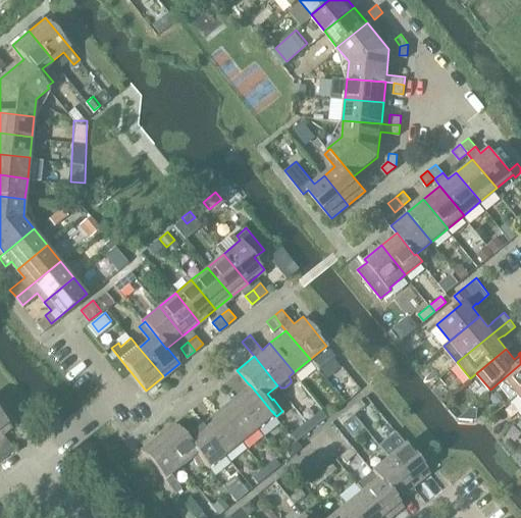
[(511,399),(518,394),(520,391),(520,364),(499,382),(511,399)]
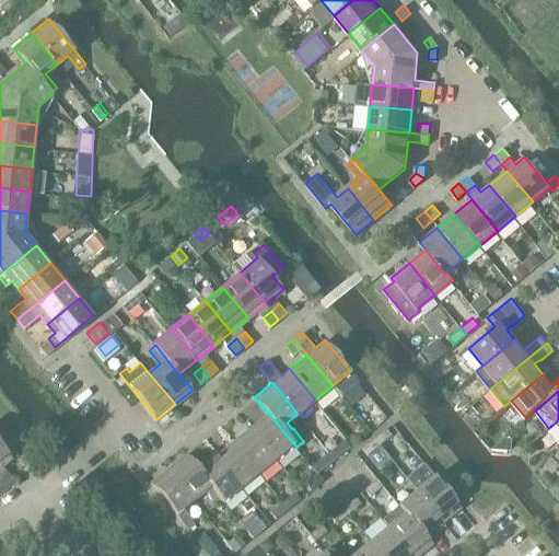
[(268,413),(267,413),(251,427),(276,458),(293,443),(294,443),(292,441),(292,442),(268,413)]
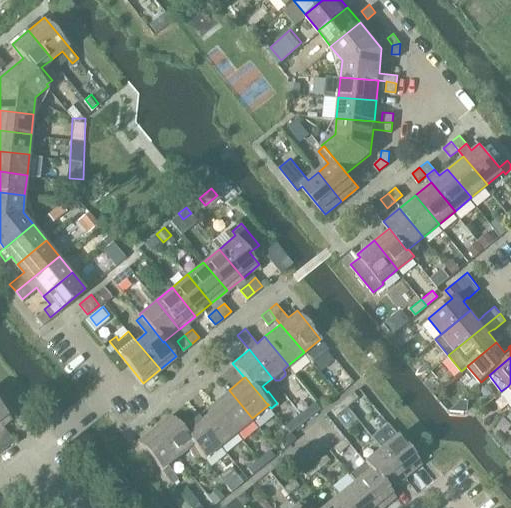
[(229,390),(213,403),(236,431),(252,418),(229,390)]
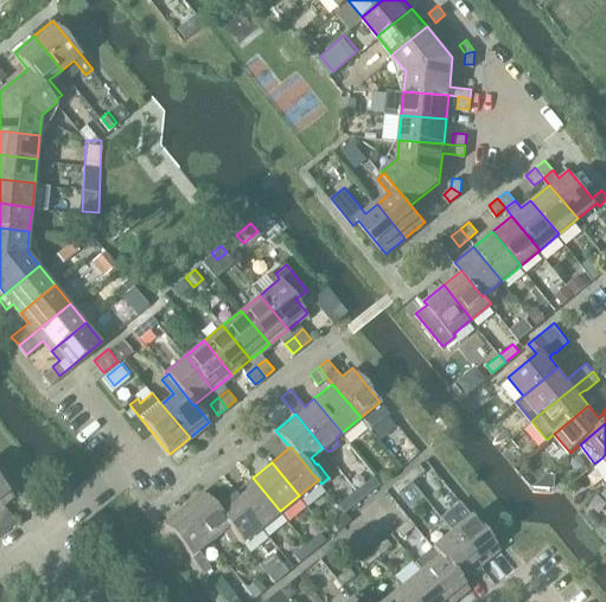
[(419,462),(406,473),(412,480),(425,469),(419,462)]
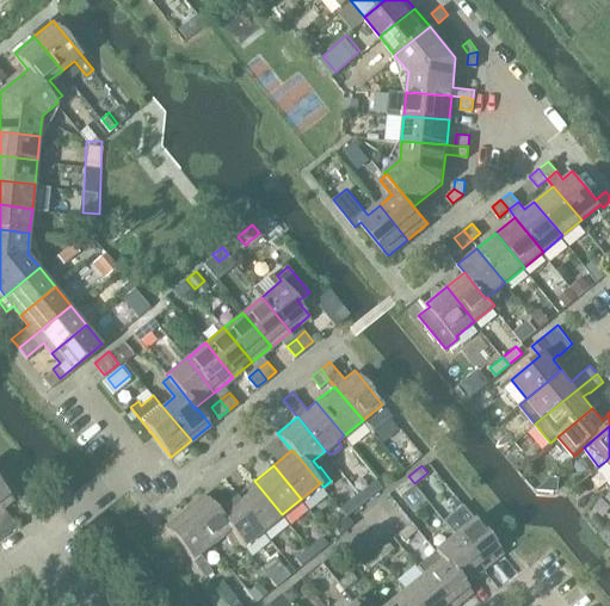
[(414,483),(408,476),(395,487),(401,494),(414,483)]
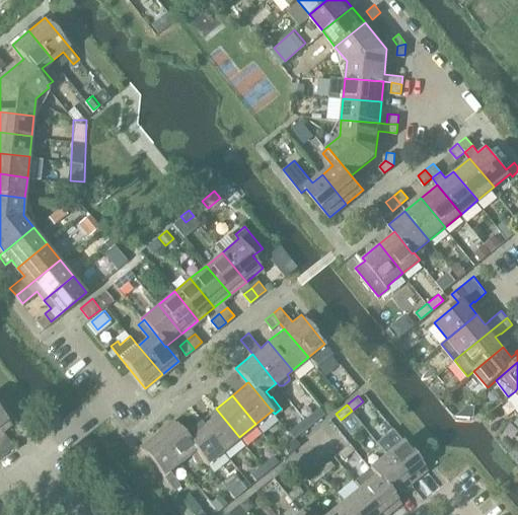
[(467,406),(455,417),(474,418),(474,406),(467,406)]
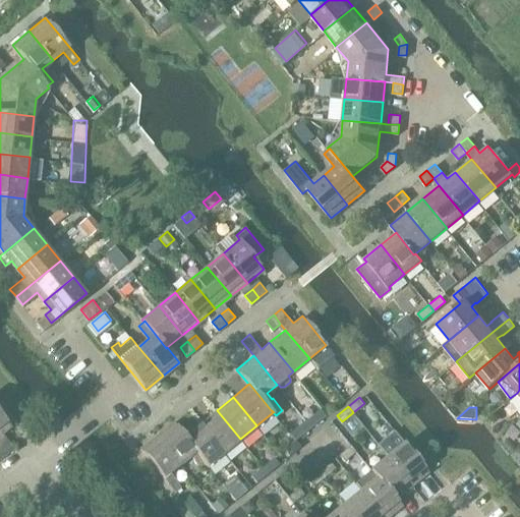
[(217,410),(200,422),(225,452),(240,439),(217,410)]
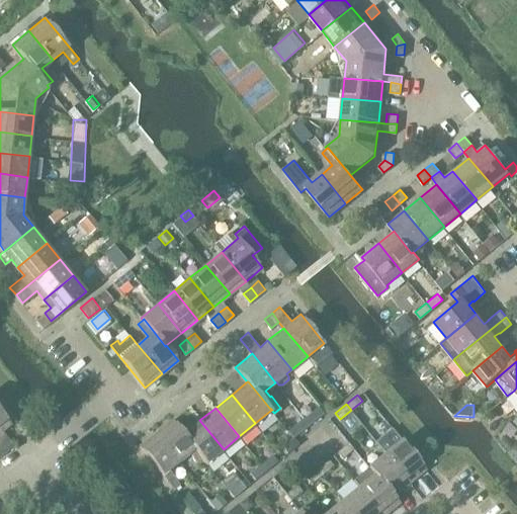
[(0,409),(0,442),(6,450),(14,444),(2,430),(11,423),(0,409)]
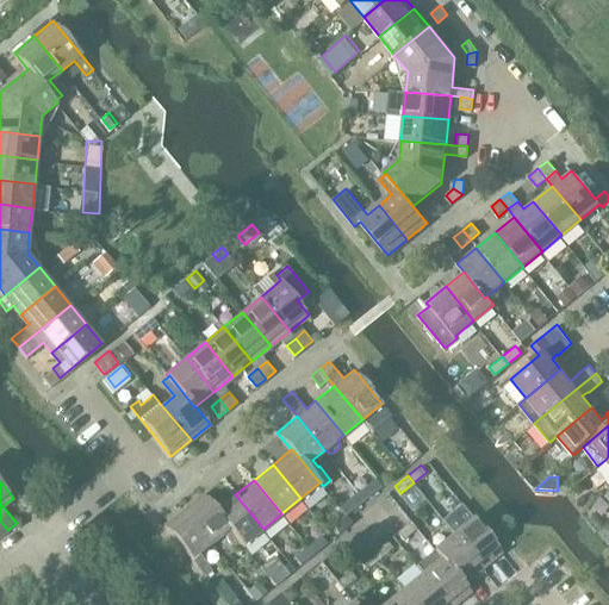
[(203,492),(184,509),(211,542),(223,532),(236,548),(242,543),(242,542),(216,510),(217,510),(203,492)]
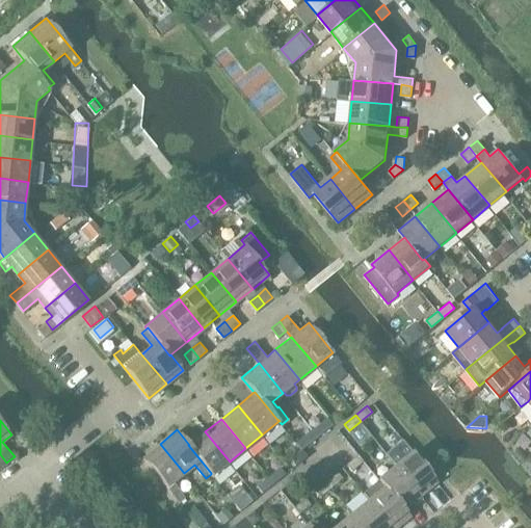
[(205,431),(189,445),(188,445),(211,473),(211,474),(212,476),(230,462),(205,431)]
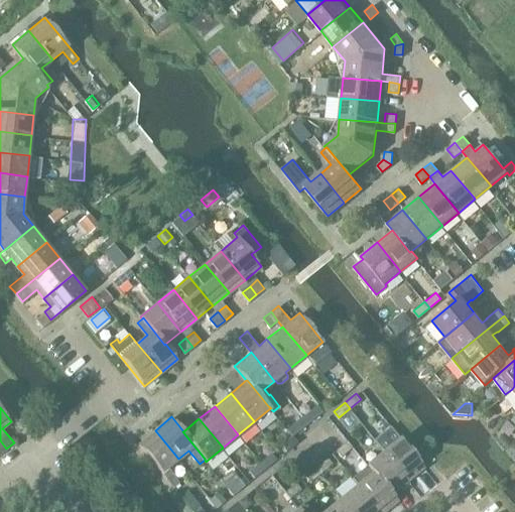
[(178,459),(155,430),(138,443),(172,485),(178,480),(168,468),(178,459)]
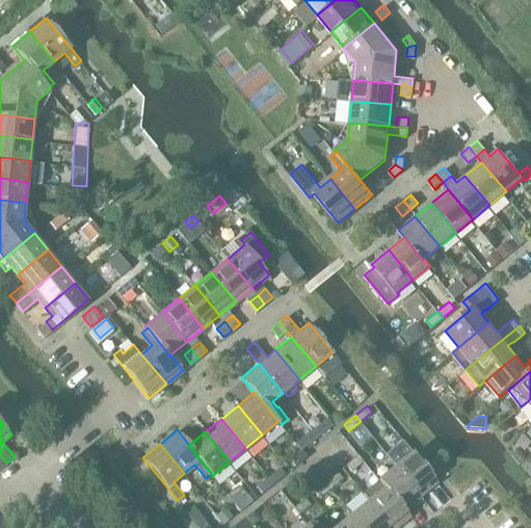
[(290,457),(295,464),(307,454),(301,448),(290,457)]
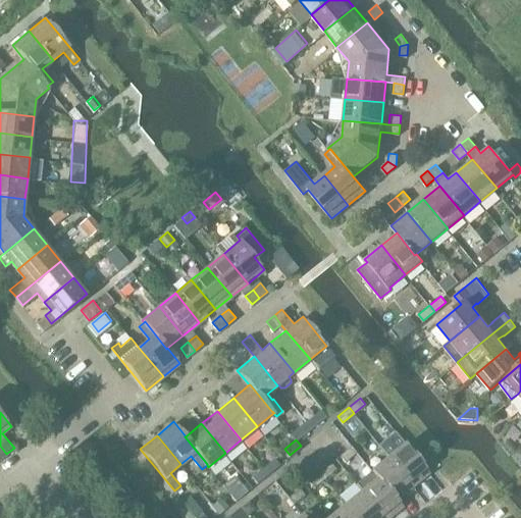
[(405,443),(388,456),(412,485),(429,472),(405,443)]
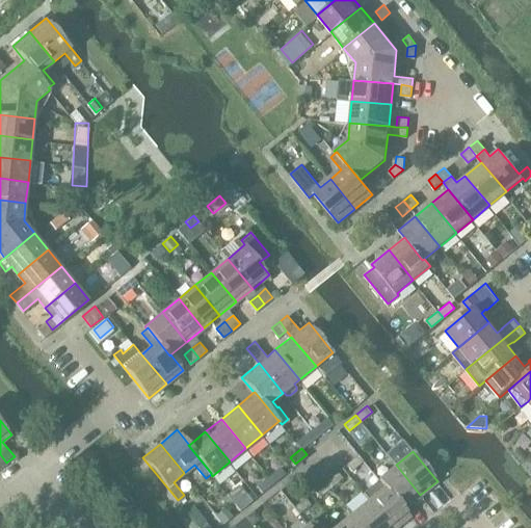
[(346,463),(351,469),(363,459),(357,453),(346,463)]
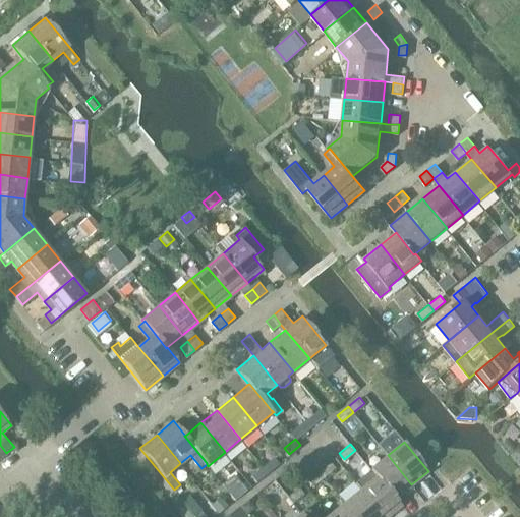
[(370,469),(377,476),(378,475),(396,498),(396,497),(411,484),(388,455),(370,469)]
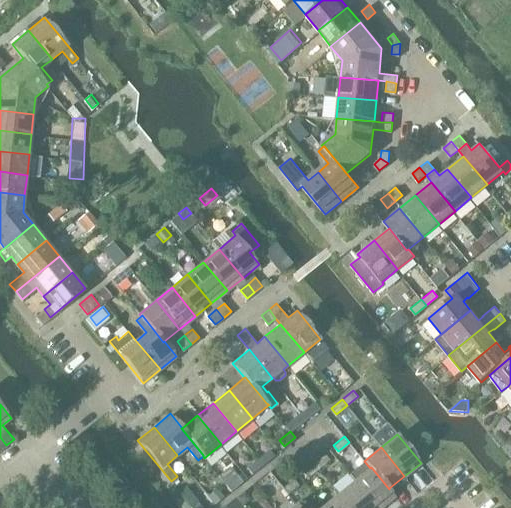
[(269,448),(257,458),(263,464),(274,455),(269,448)]
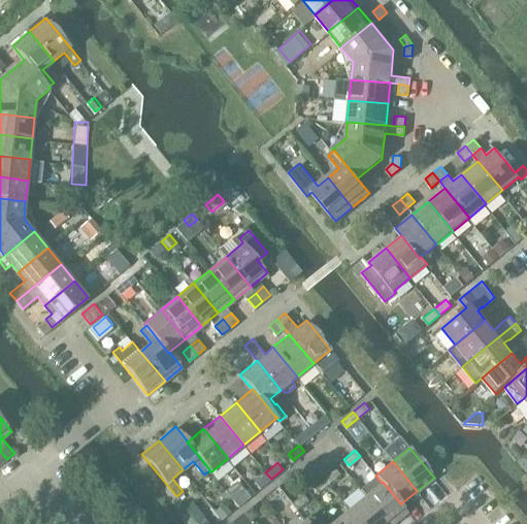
[(334,466),(324,476),(329,482),(339,473),(334,466)]
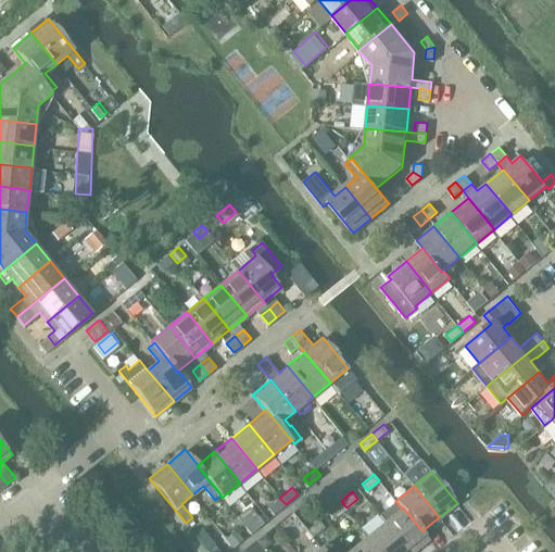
[(286,504),(279,498),(268,506),(274,513),(286,504)]
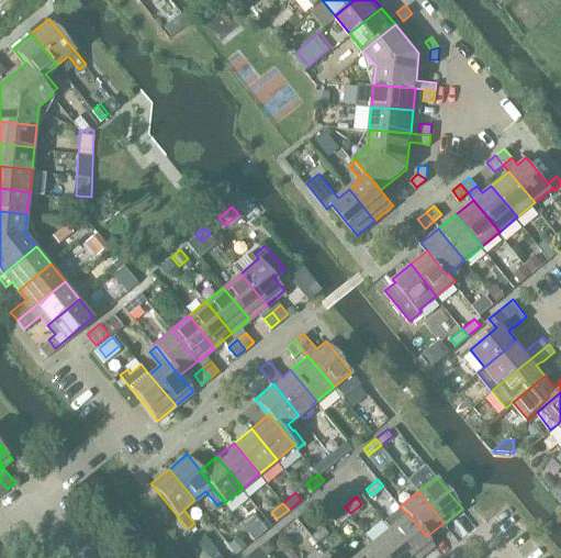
[(350,513),(345,506),(332,516),(337,523),(350,513)]
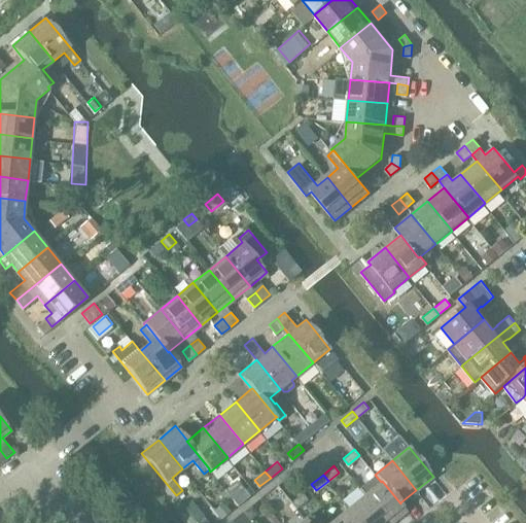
[(381,482),(365,494),(388,522),(391,522),(407,511),(400,502),(400,503),(382,481),(381,482)]
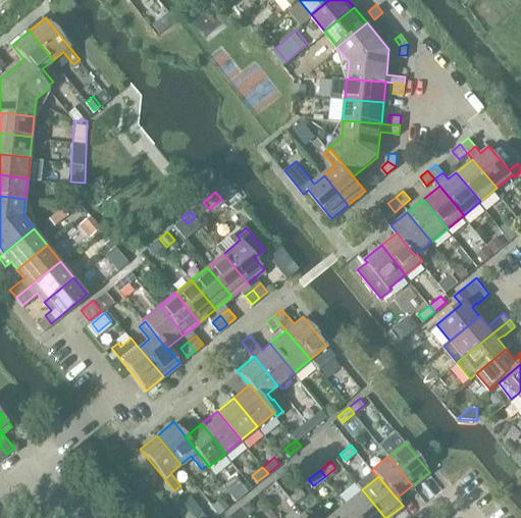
[(230,494),(236,500),(247,490),(242,483),(230,494)]
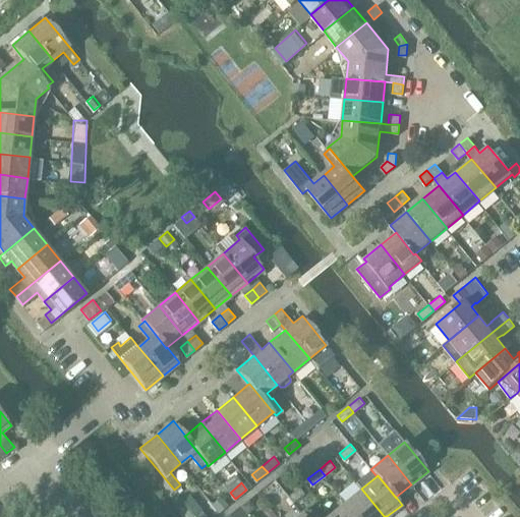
[(287,496),(292,502),(304,493),(298,485),(287,496)]
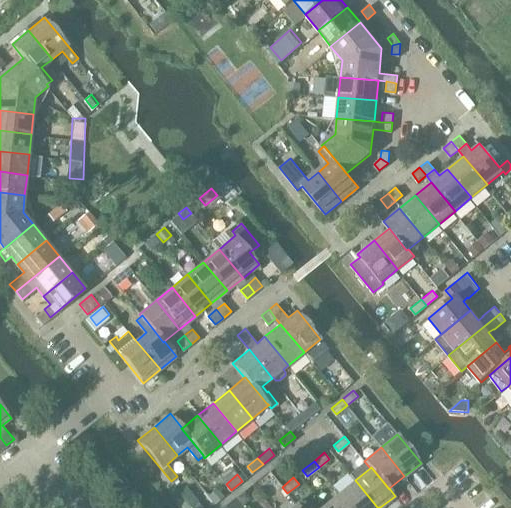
[(377,507),(355,480),(339,493),(351,507),(377,507)]
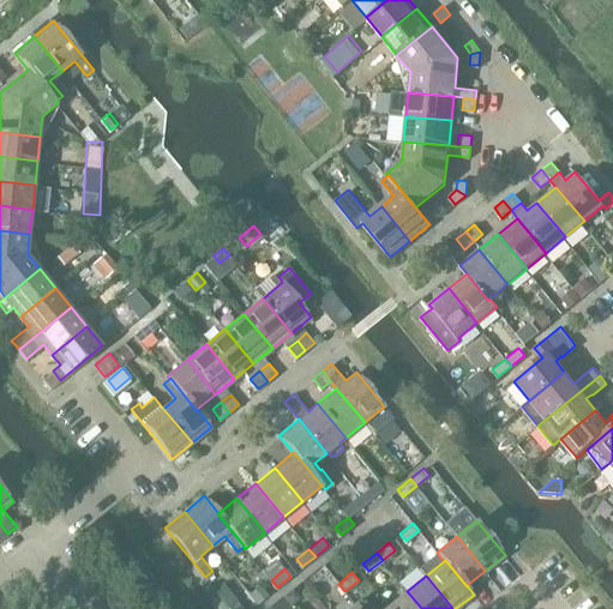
[(421,608),(407,591),(389,607),(390,608),(421,608)]
